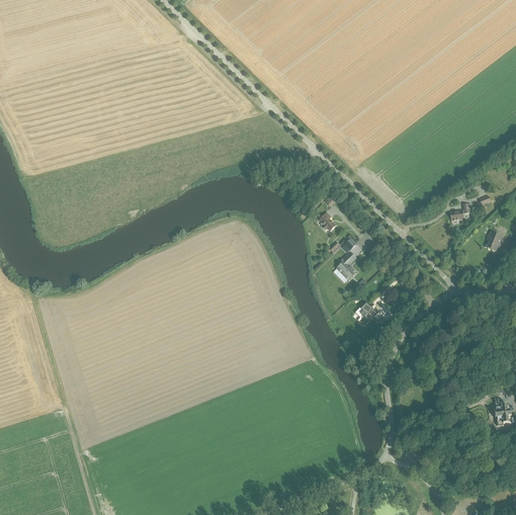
[(487,193),(477,197),(479,203),(489,199),(487,193)]
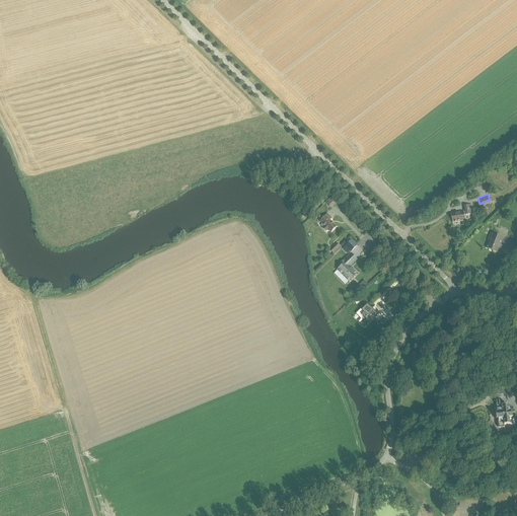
[(463,212),(470,211),(469,202),(462,203),(463,209),(461,209),(448,211),(450,220),(462,218),(462,212),(463,212)]
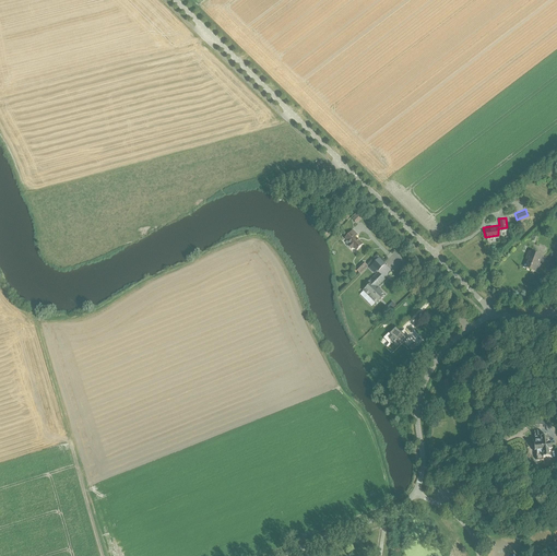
[(351,227),(342,235),(345,238),(343,239),(346,243),(345,243),(348,247),(351,244),(354,247),(360,241),(353,234),(355,232),(351,227)]
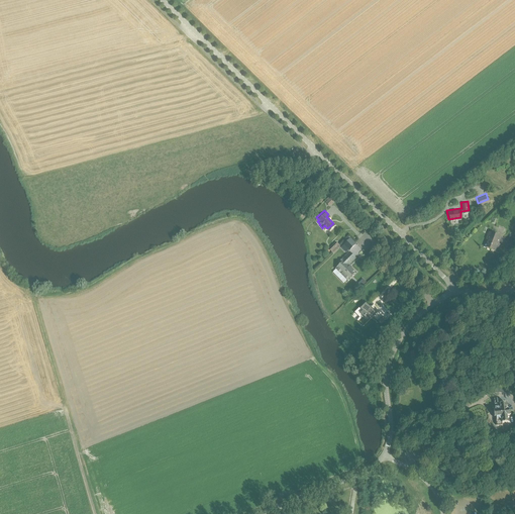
[(495,249),(497,245),(495,244),(499,234),(487,229),(484,236),(487,237),(484,245),(495,249)]
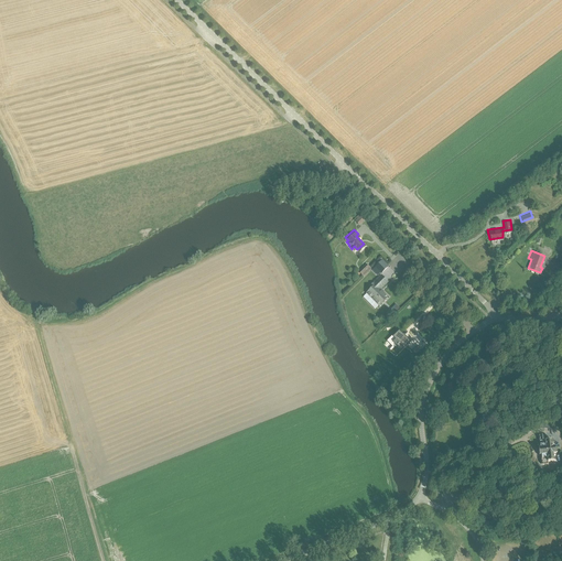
[(380,257),(369,268),(376,273),(378,270),(379,271),(387,263),(380,257)]
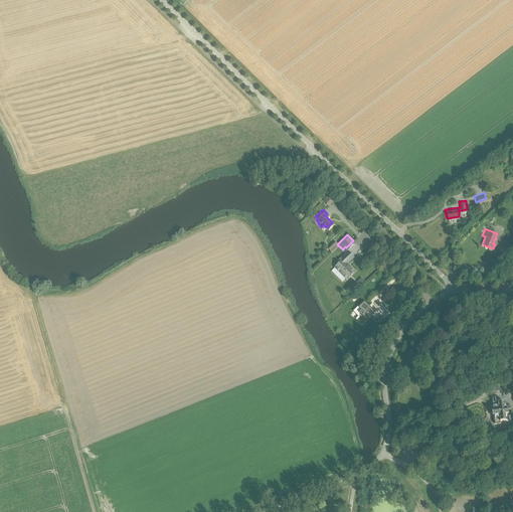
[(333,238),(328,242),(333,246),(337,242),(333,238)]
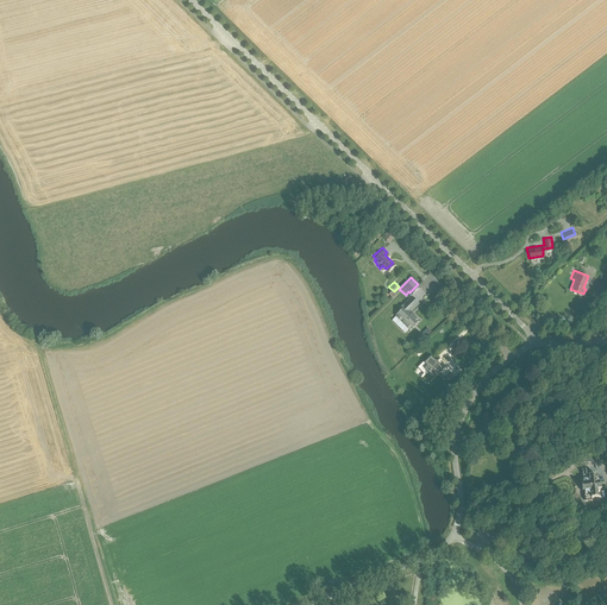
[(407,309),(417,301),(410,294),(398,306),(400,307),(394,313),(407,326),(415,317),(407,309)]
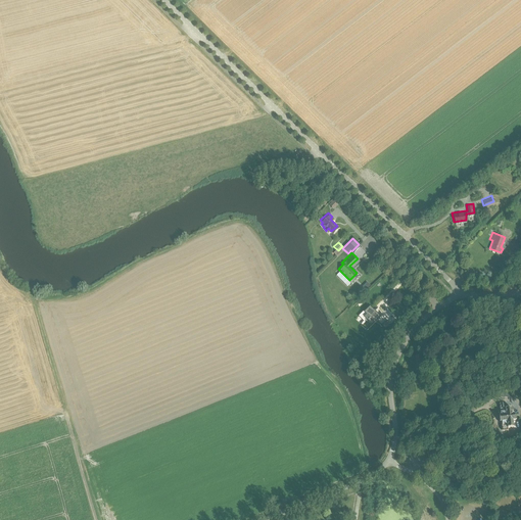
[(365,279),(358,287),(361,290),(368,283),(365,279)]
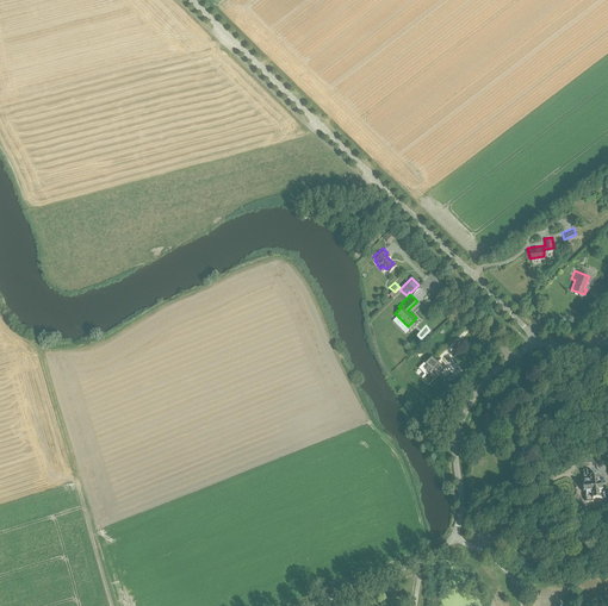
[(419,363),(416,364),(422,370),(423,369),(430,376),(441,366),(429,353),(419,363)]
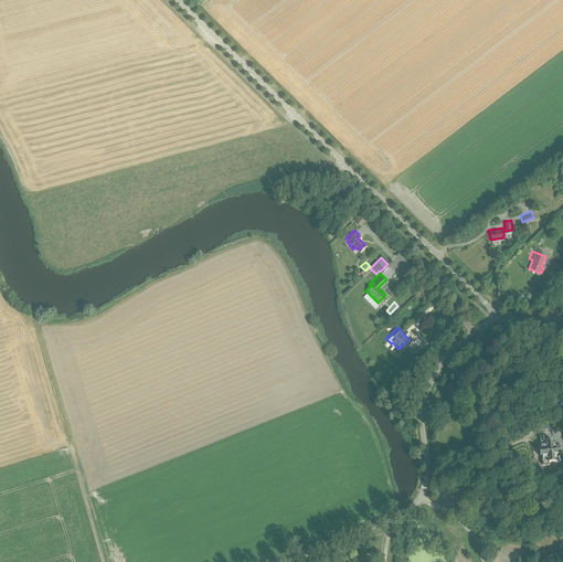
[(454,381),(446,382),(447,396),(455,395),(454,381)]
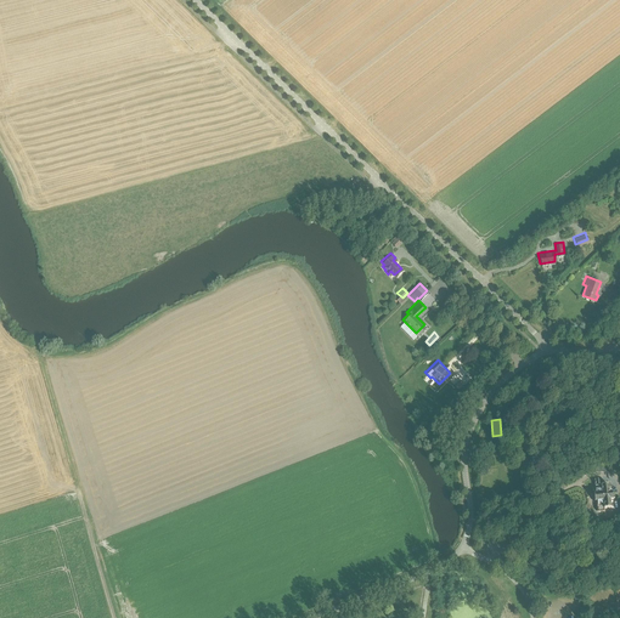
[(522,441),(513,442),(517,459),(525,457),(522,441)]
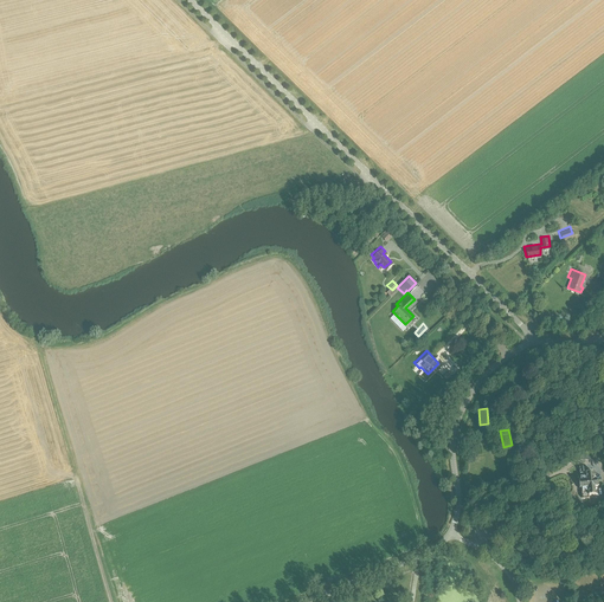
[(595,483),(597,481),(596,477),(595,477),(593,476),(591,477),(590,468),(585,470),(585,467),(583,467),(583,465),(582,464),(577,464),(578,471),(578,474),(578,478),(576,478),(577,485),(579,485),(580,493),(579,494),(582,497),(583,496),(586,496),(586,492),(593,491),(592,484),(595,484),(595,483)]
